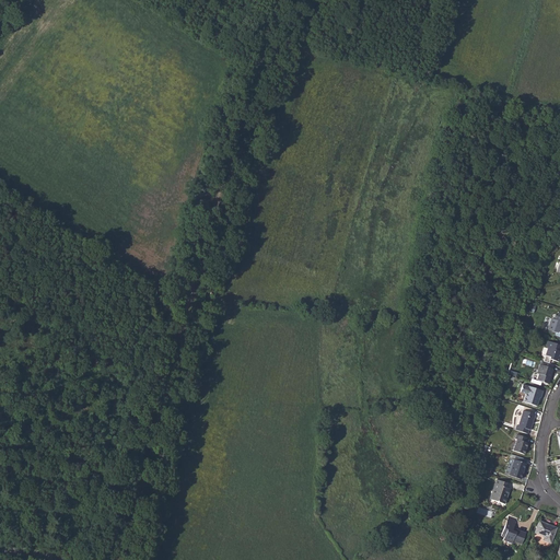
[(549,359),(558,362),(559,356),(559,353),(559,354),(559,351),(559,345),(547,341),(545,347),(548,348),(545,356),(543,361),(548,363),(549,359)]
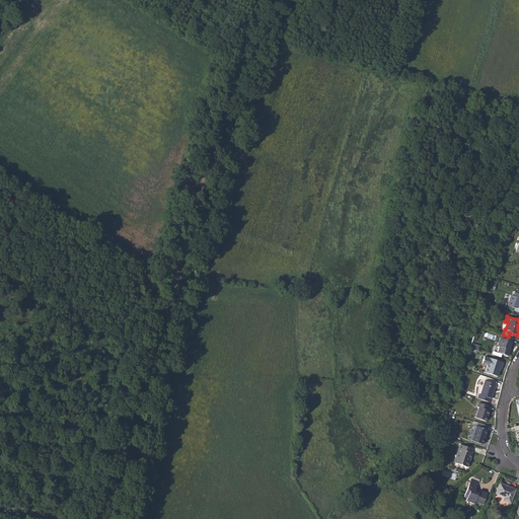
[(508,356),(512,342),(513,338),(508,337),(503,335),(502,339),(501,338),(498,347),(499,347),(498,353),(508,356)]
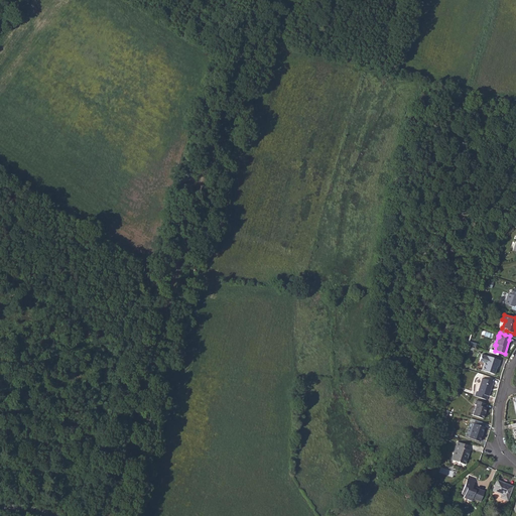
[(482,370),(494,374),(496,367),(498,367),(500,361),(487,356),(486,356),(481,355),(479,361),(484,363),(482,370)]
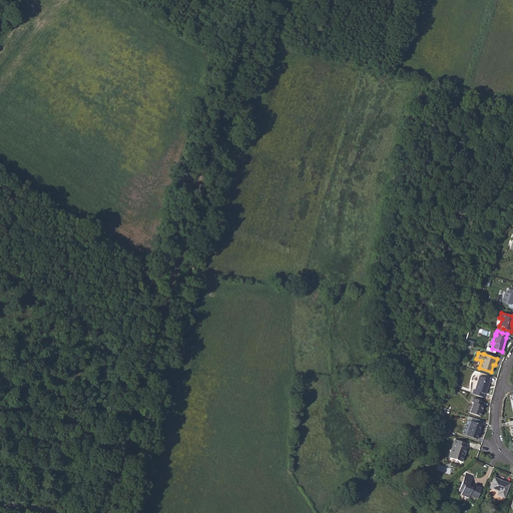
[(474,390),(485,394),(490,380),(479,376),(474,390)]
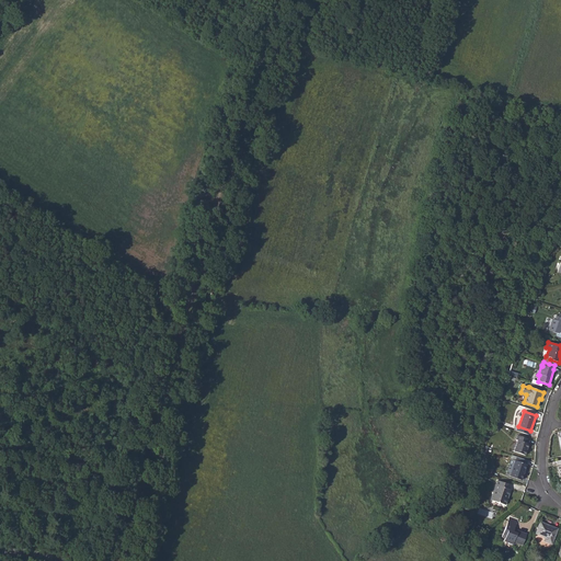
[(514,451),(525,455),(528,444),(527,443),(528,439),(517,435),(515,439),(517,439),(514,451)]
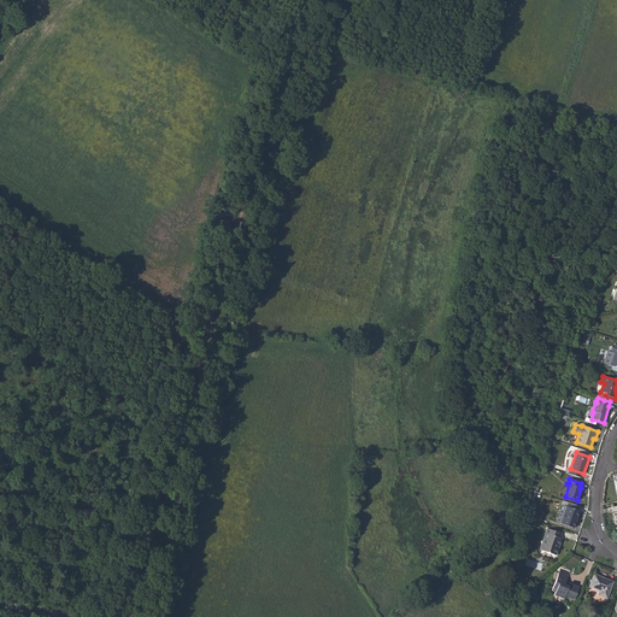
[(568,501),(565,506),(562,518),(560,523),(573,528),(579,513),(577,513),(580,506),(568,501)]
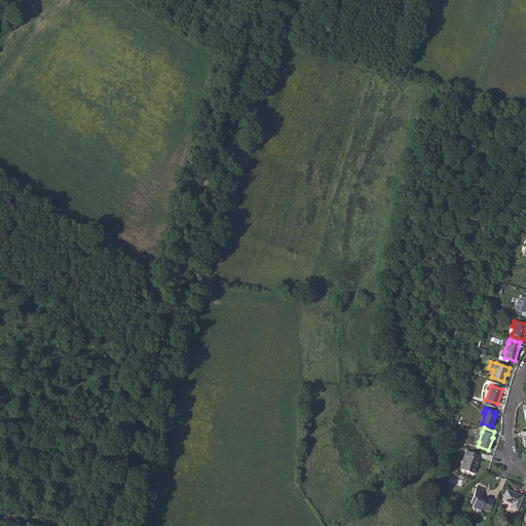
[(478,446),(479,442),(482,431),(479,430),(475,441),(474,445),(478,446)]
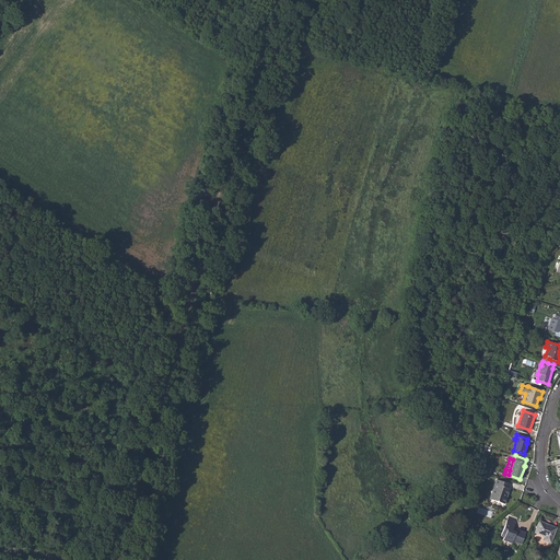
[(490,499),(504,504),(506,497),(505,497),(509,488),(508,488),(509,485),(497,480),(490,499)]
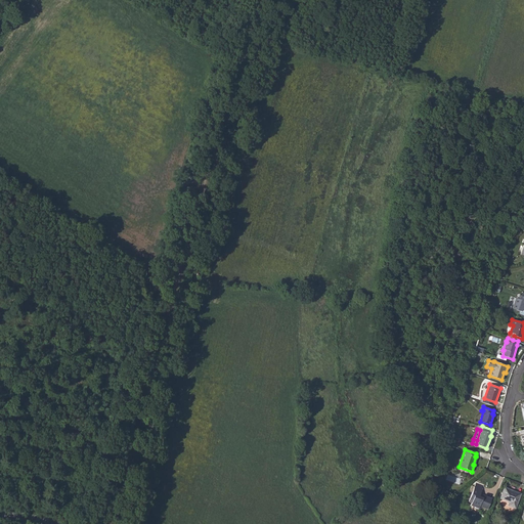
[(491,498),(484,495),(483,497),(479,496),(480,494),(483,486),(476,483),(469,501),(472,503),(471,506),(479,509),(480,506),(487,509),(491,498)]
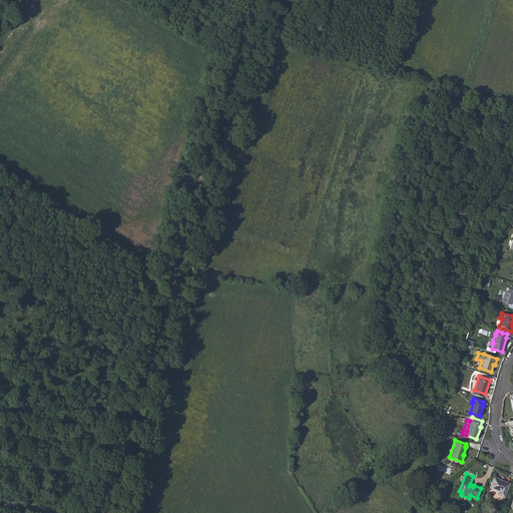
[(495,496),(503,499),(509,484),(492,478),(488,489),(497,492),(495,496)]
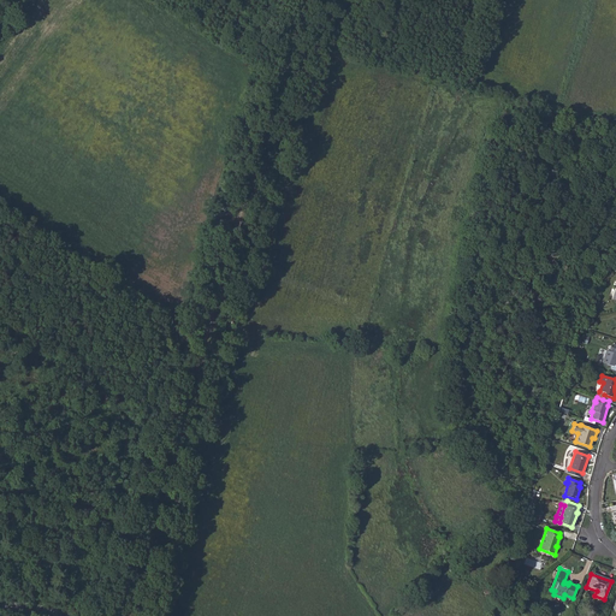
All buildings are outlined.
